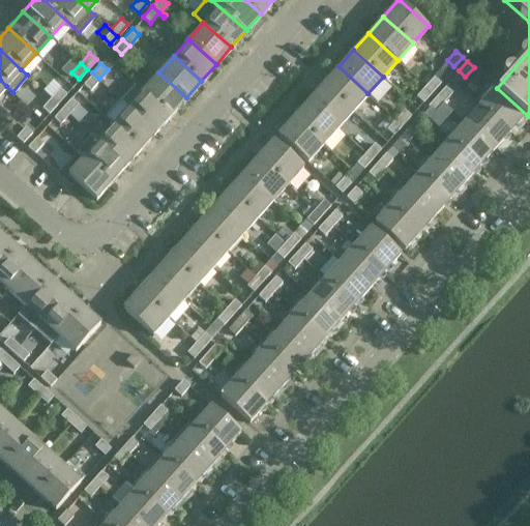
[(367,93),(339,66),(323,83),(353,110),(367,93)]
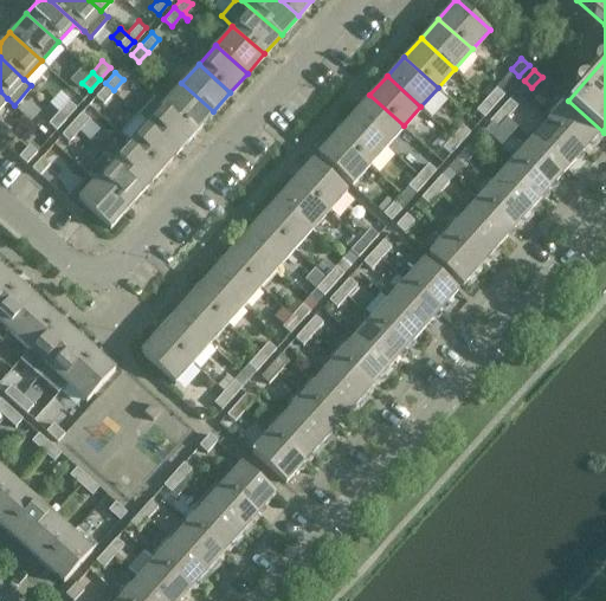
[(105,83),(95,95),(103,102),(114,90),(105,83)]
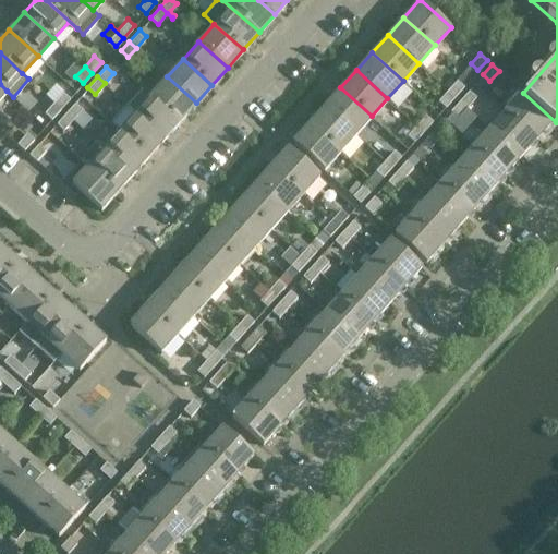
[(196,103),(167,76),(152,94),(180,120),(196,103)]
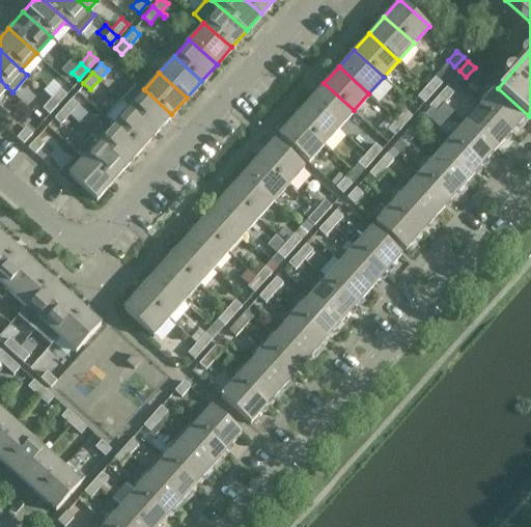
[(434,90),(442,81),(435,75),(426,84),(434,90)]
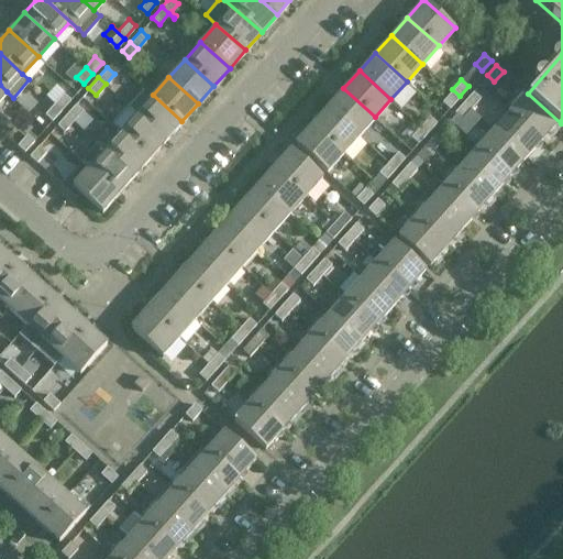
[(145,88),(129,106),(136,112),(166,139),(181,121),(153,95),(145,88)]
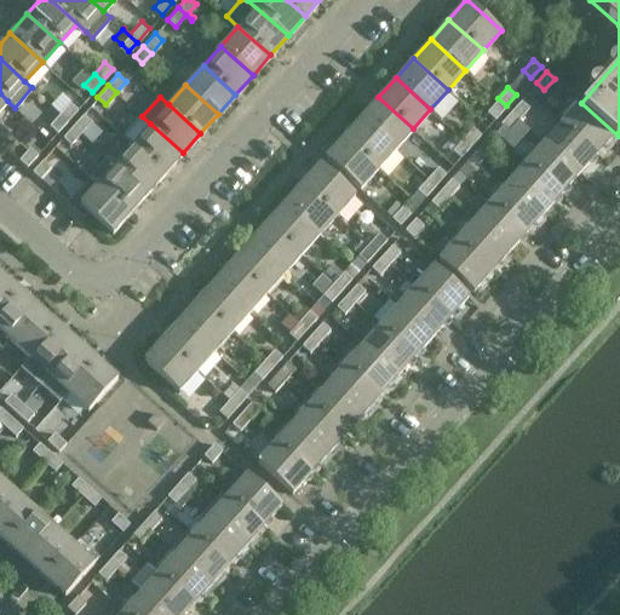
[(413,128),(378,97),(361,116),(395,148),(413,128)]
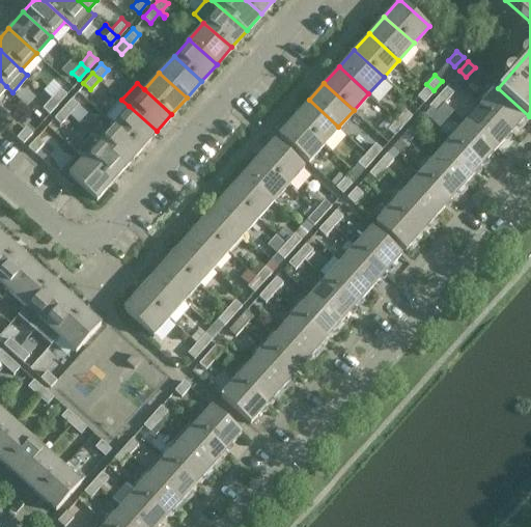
[(434,90),(426,84),(417,94),(424,101),(434,90)]
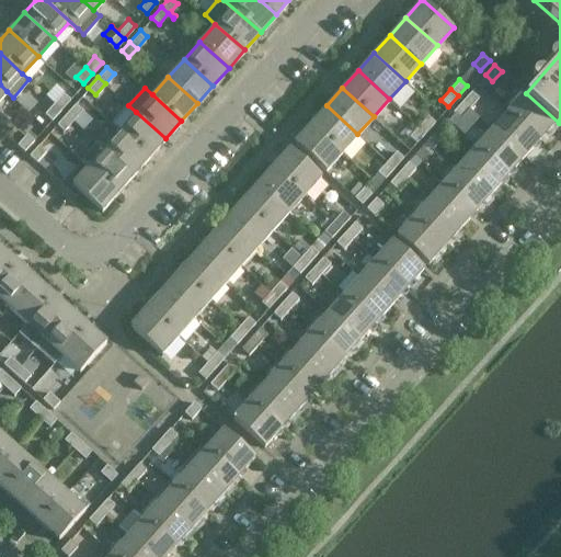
[(479,97),(471,90),(462,100),(470,106),(479,97)]
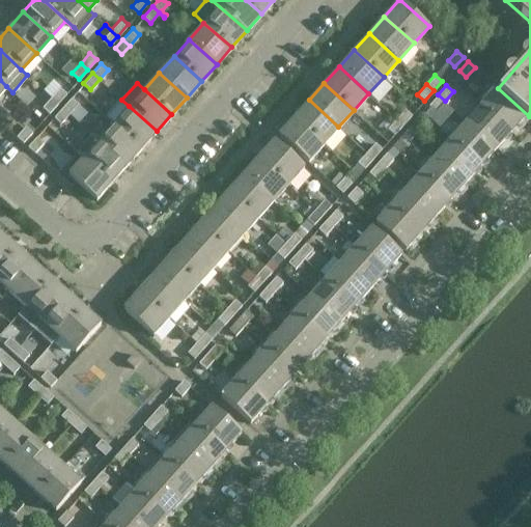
[(58,103),(66,92),(59,86),(51,96),(58,103)]
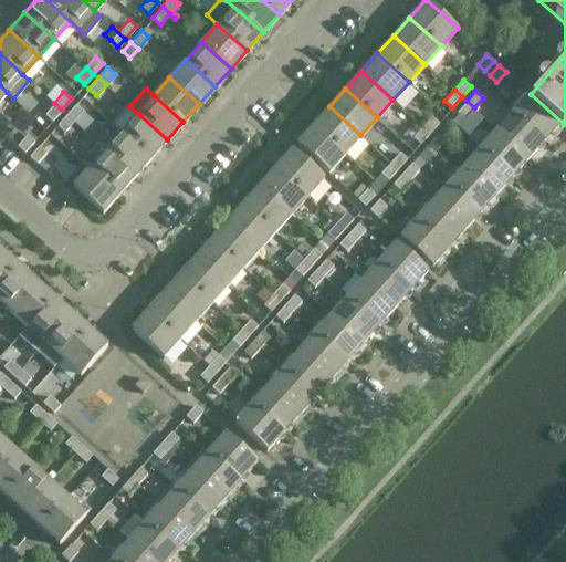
[(564,124),(531,94),(530,93),(513,111),(544,139),(559,122),(563,125),(564,124)]
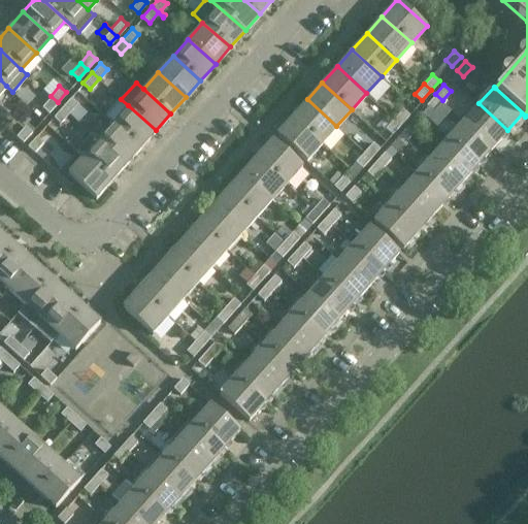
[(442,100),(435,94),(426,104),(433,110),(442,100)]
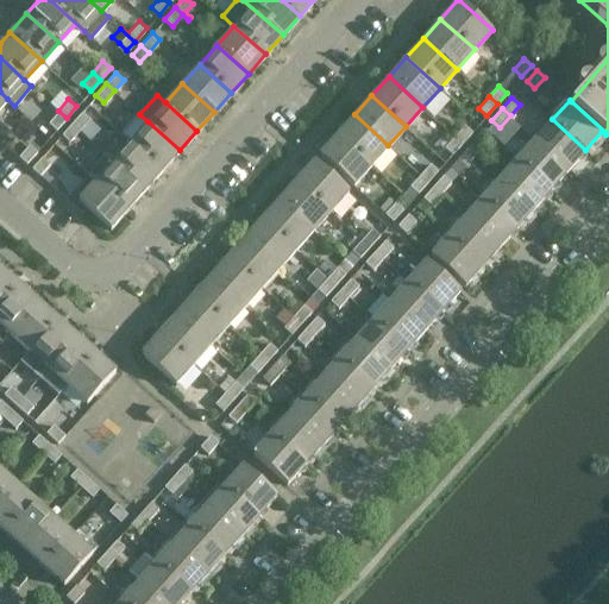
[(67,118),(58,111),(48,121),(56,129),(67,118)]
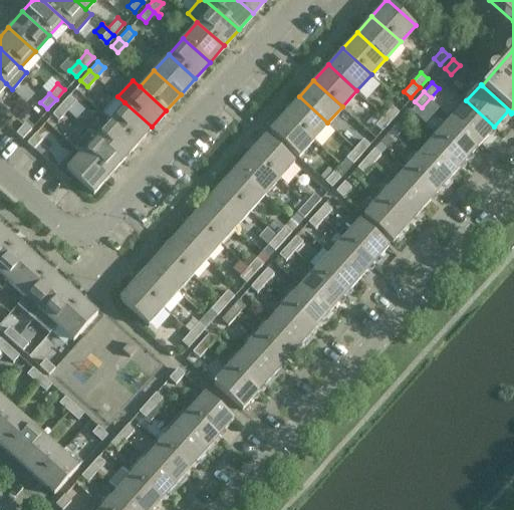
[(75,99),(68,93),(60,103),(67,109),(75,99)]
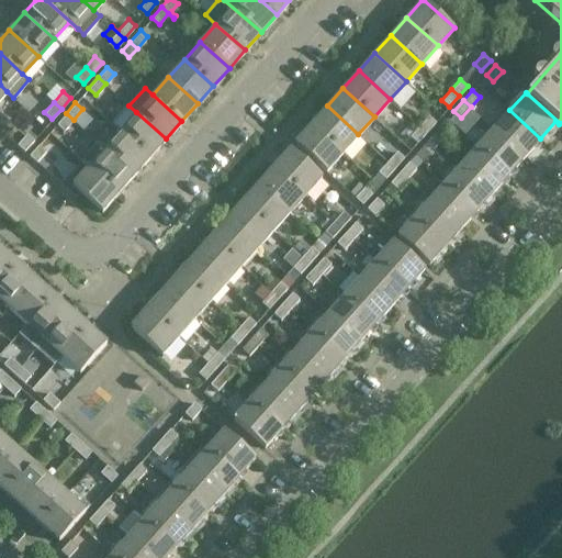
[(358,134),(327,105),(311,124),(343,152),(358,134)]
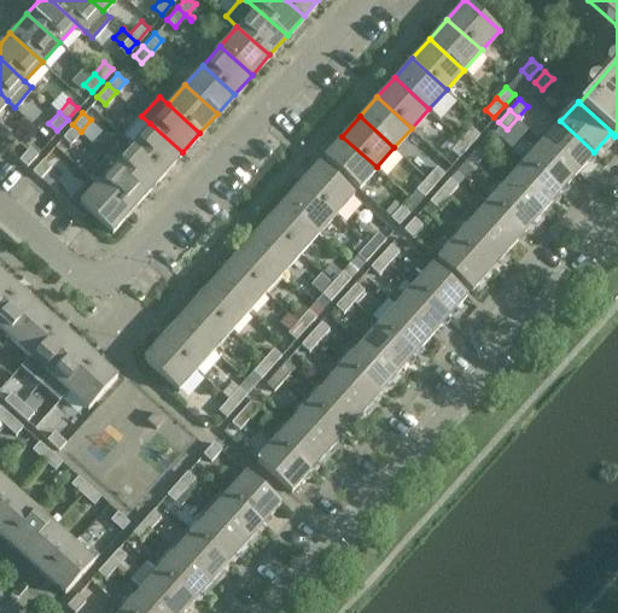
[(594,152),(560,121),(542,140),(577,171),(594,152)]
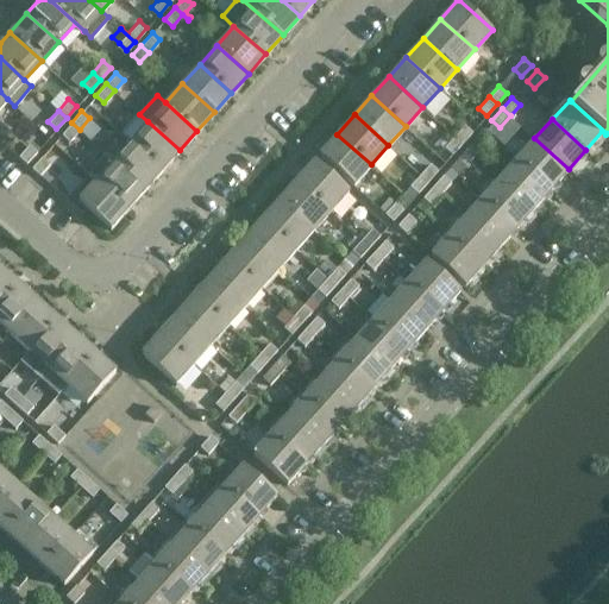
[(180,150),(148,121),(131,140),(163,169),(180,150)]
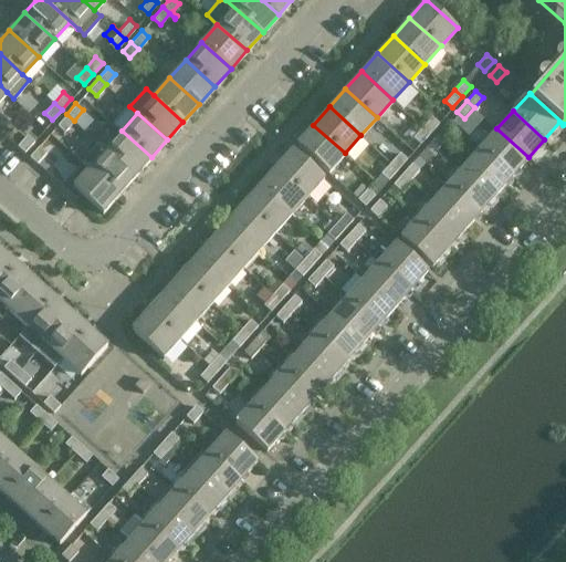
[(74,121),(66,114),(56,124),(64,131),(74,121)]
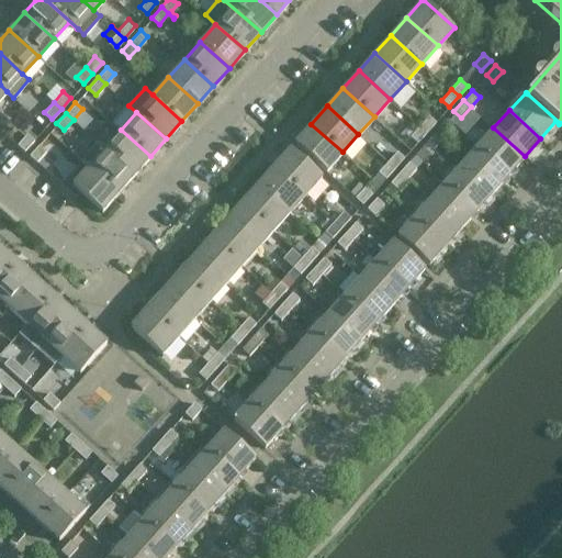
[(427,132),(436,121),(429,114),(419,125),(427,132)]
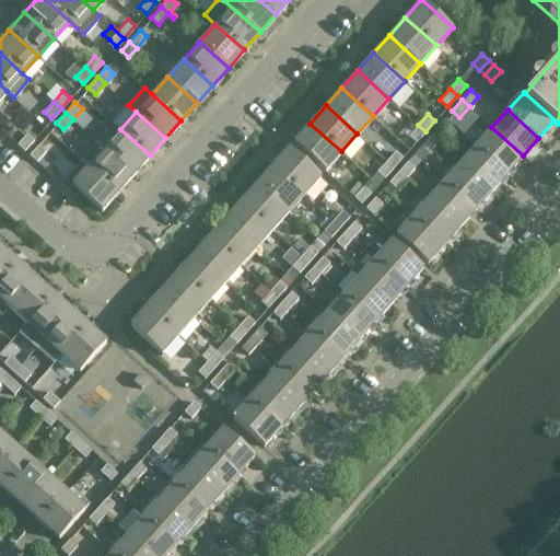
[(341,151),(310,124),(293,141),(325,170),(341,151)]
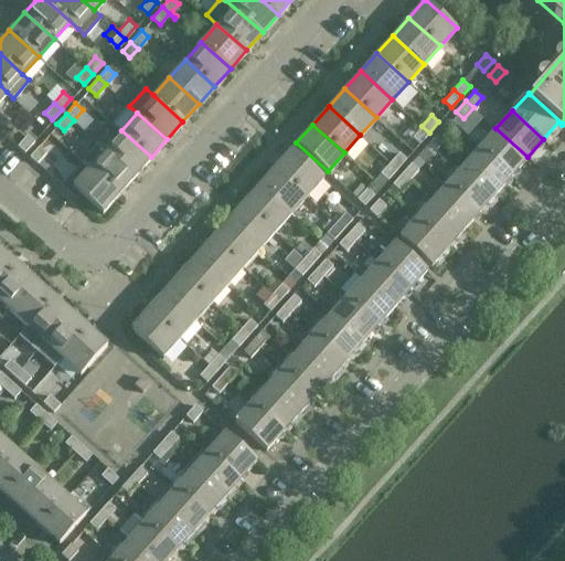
[(429,133),(422,126),(413,136),(419,143),(429,133)]
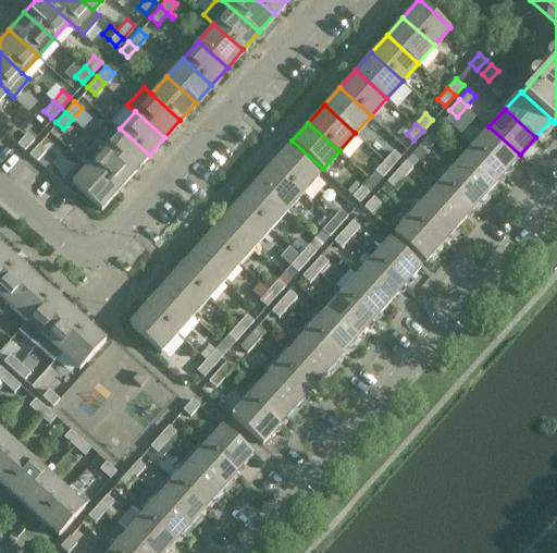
[(444,131),(437,124),(428,135),(435,142),(444,131)]
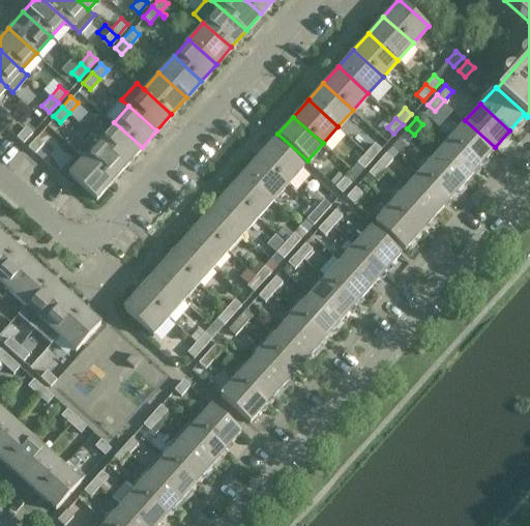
[(465,120),(450,137),(479,164),(495,147),(465,120)]
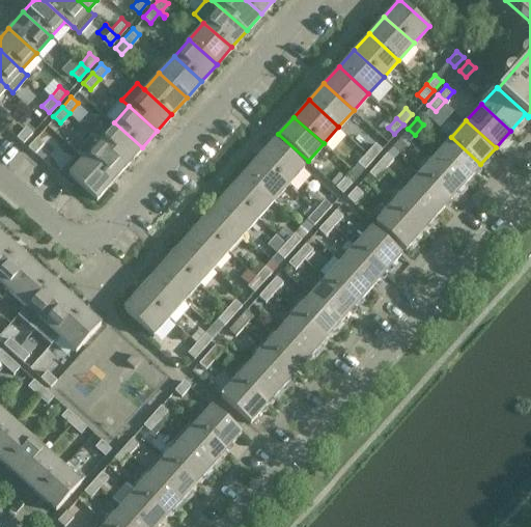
[(142,147),(114,122),(99,139),(127,164),(142,147)]
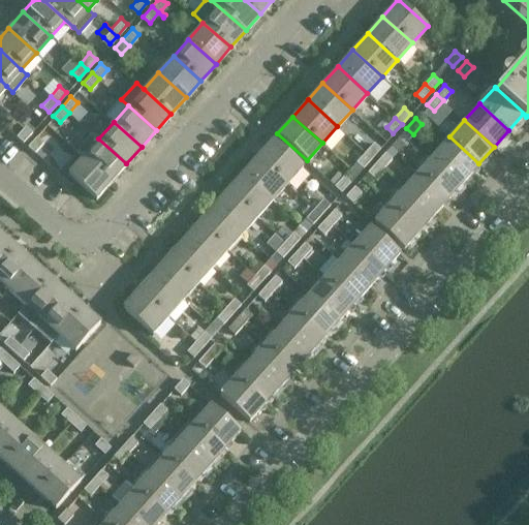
[(25,124),(16,134),(23,141),(32,130),(25,124)]
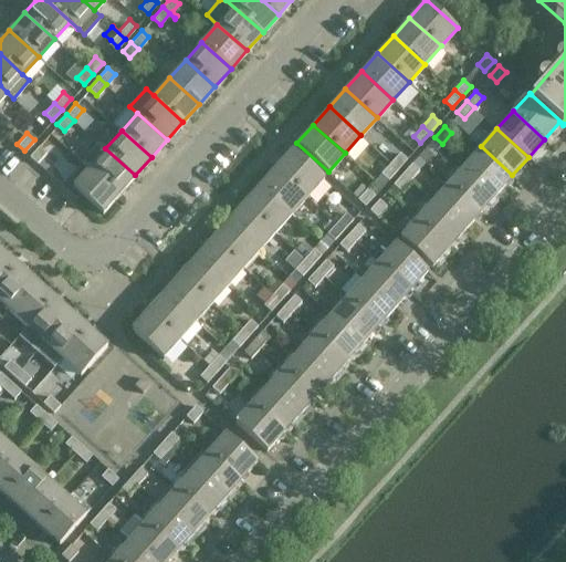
[(442,144),(435,137),(426,147),(432,154),(442,144)]
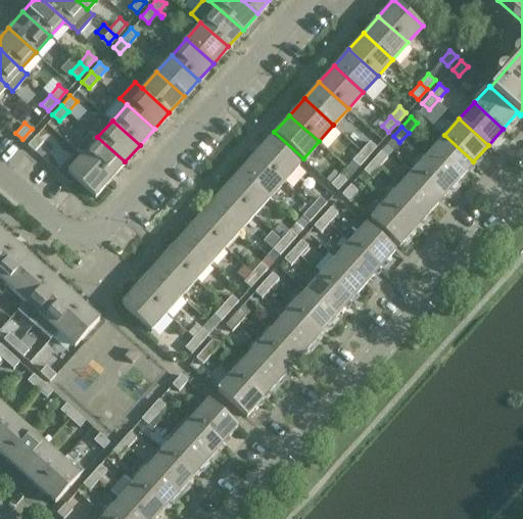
[(125,161),(97,137),(90,131),(76,147),(83,153),(110,178),(125,161)]
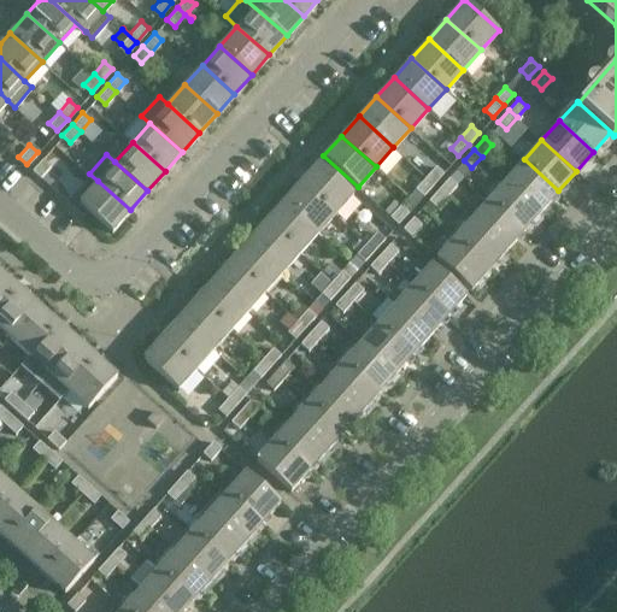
[(31,169),(40,176),(51,164),(42,157),(31,169)]
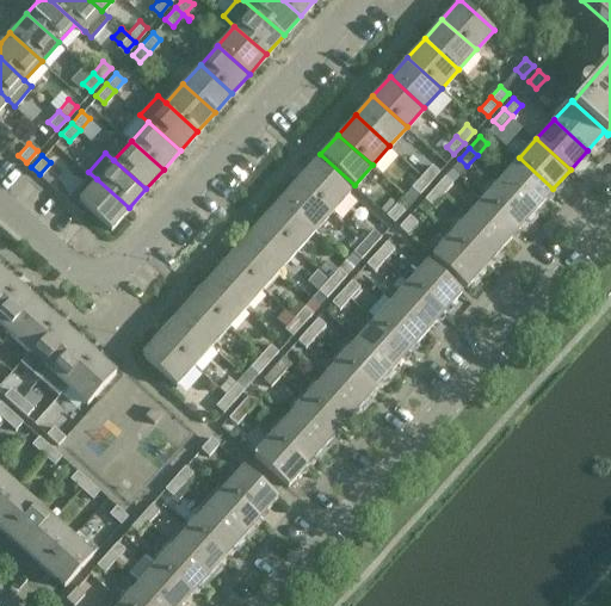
[(519,158),(501,177),(536,208),(553,189),(519,158)]
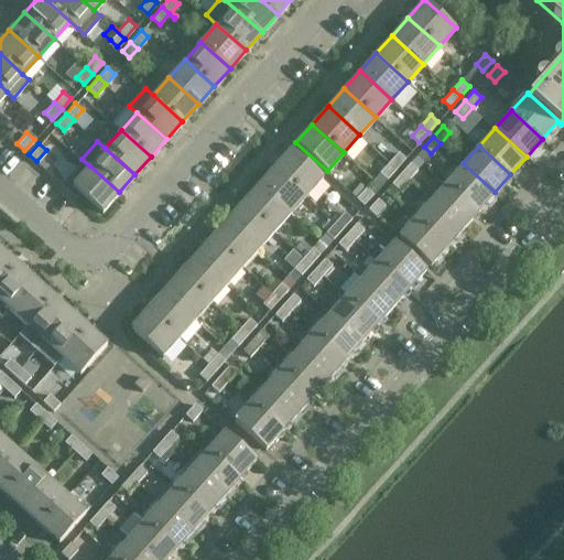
[(323,176),(291,148),(274,167),(306,194),(323,176)]
